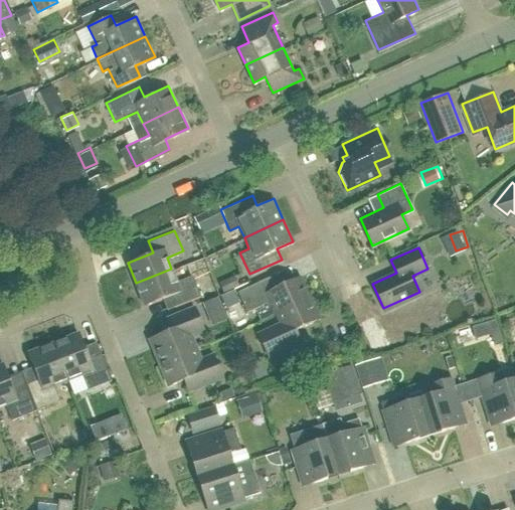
[(171,269),(136,283),(144,304),(169,294),(174,306),(200,296),(191,274),(176,281),(171,269)]
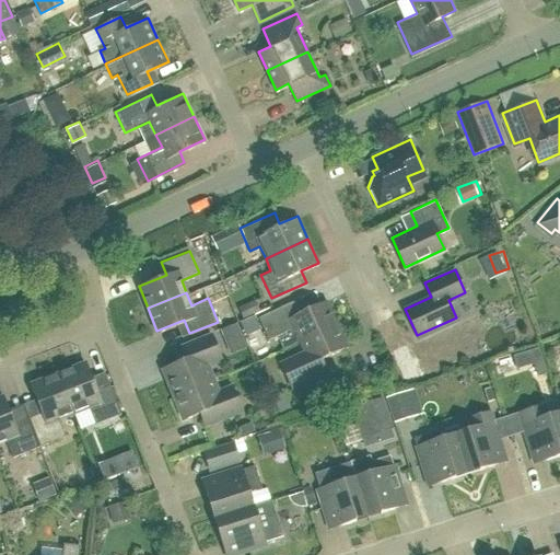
[(292,326),(299,339),(336,322),(326,299),(300,311),(294,299),(258,315),(268,338),(292,326)]
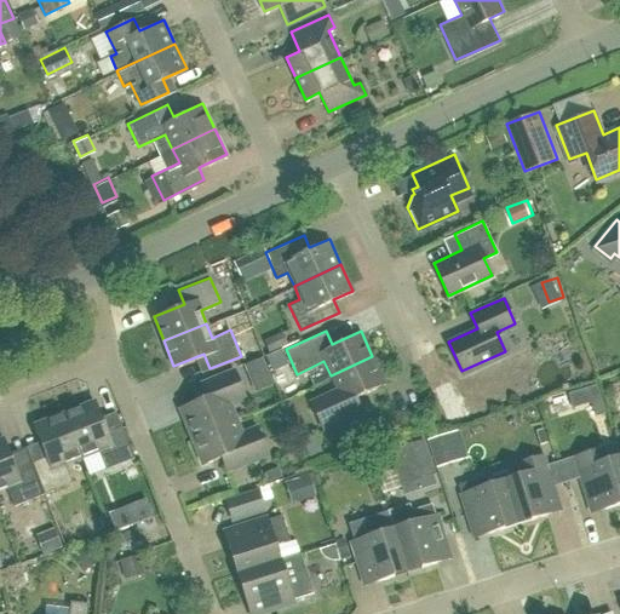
[(263,355),(245,362),(251,374),(268,367),(263,355)]
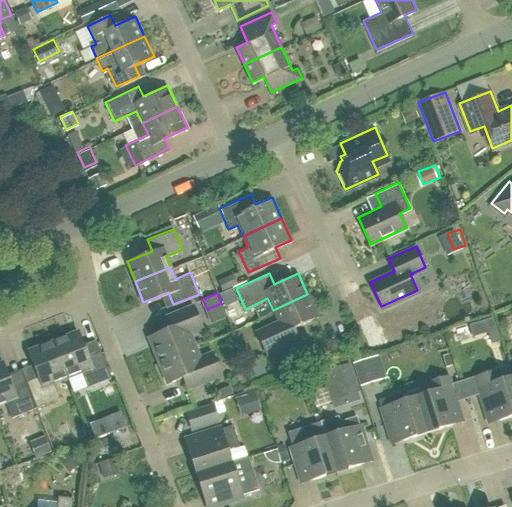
[(307,294),(273,310),(278,322),(256,332),(265,353),(298,338),(293,326),(317,315),(307,294)]
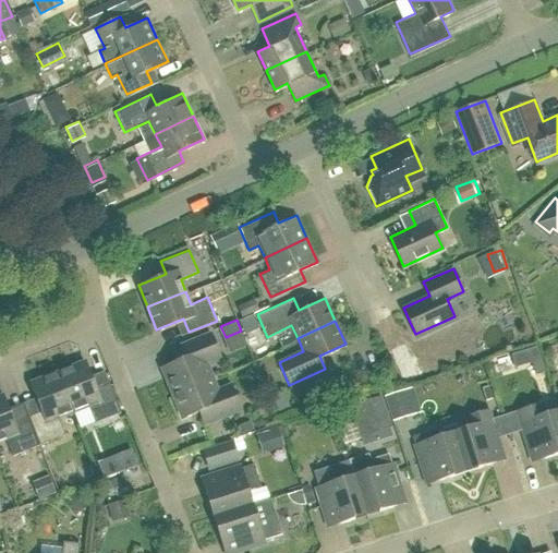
[(171,391),(211,375),(206,362),(220,356),(210,332),(186,341),(191,353),(161,365),(171,391)]
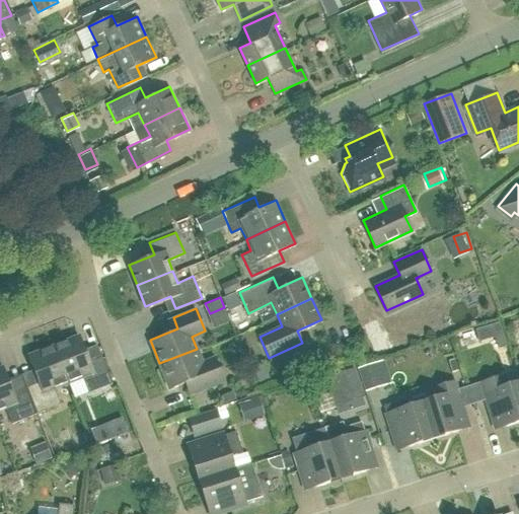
[(53,345),(67,380),(81,375),(87,391),(112,381),(101,355),(88,360),(78,334),(53,345)]
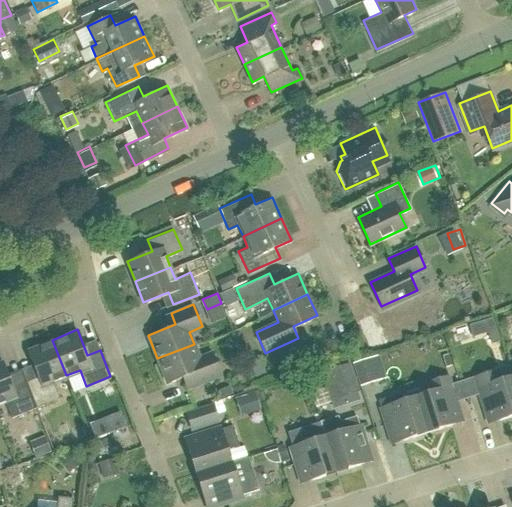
[(25,380),(36,406),(59,397),(53,380),(66,375),(52,340),(28,350),(37,375),(25,380)]
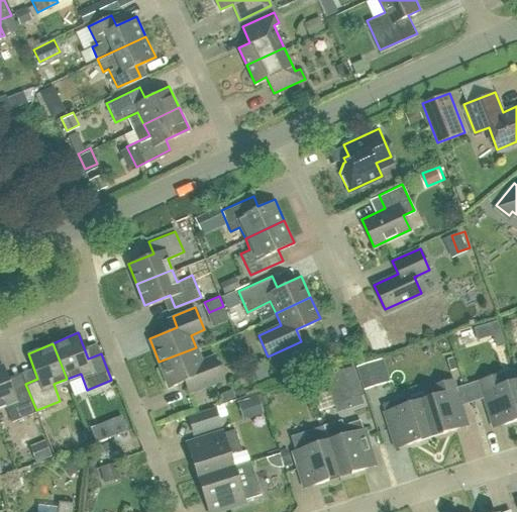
[(196,347),(159,362),(169,386),(184,380),(188,391),(223,377),(214,354),(200,360),(196,347)]
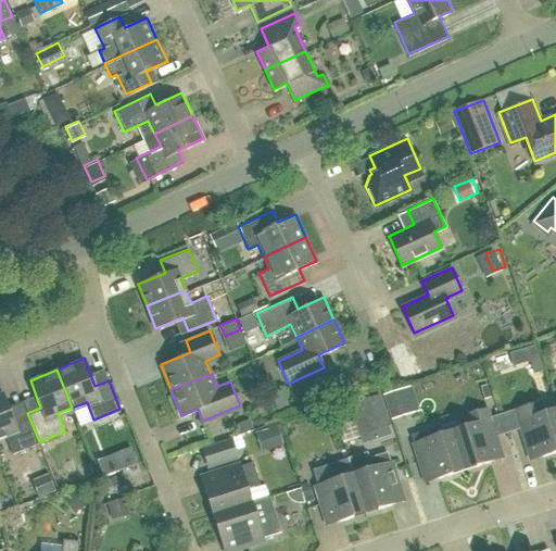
[(419,407),(411,382),(383,391),(392,416),(419,407)]
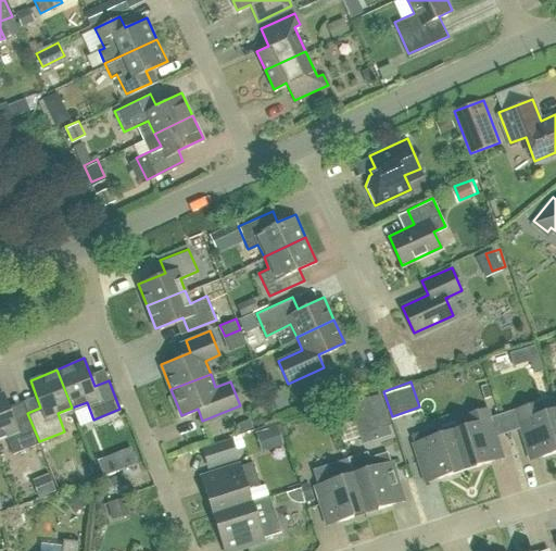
[(0,390),(0,437),(7,435),(13,451),(39,441),(27,413),(14,418),(2,390),(0,390)]
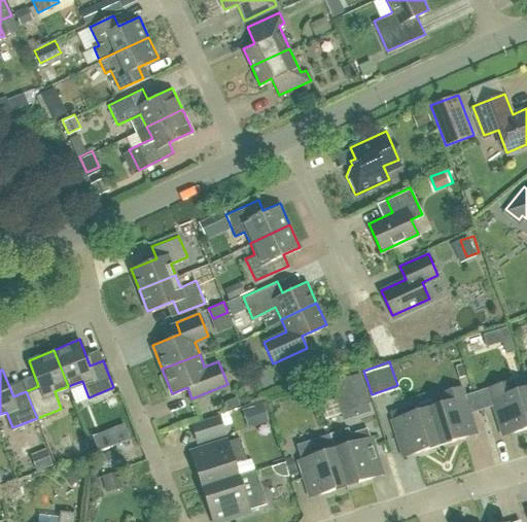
[(526,425),(526,385),(516,389),(512,377),(487,385),(502,433),(526,425)]
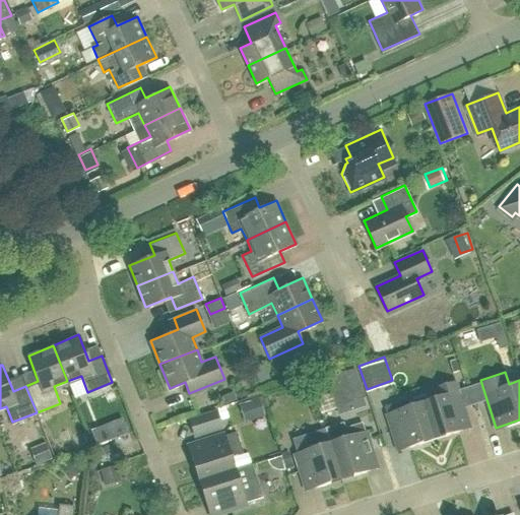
[(434,397),(421,400),(434,437),(469,426),(454,379),(431,386),(434,397)]
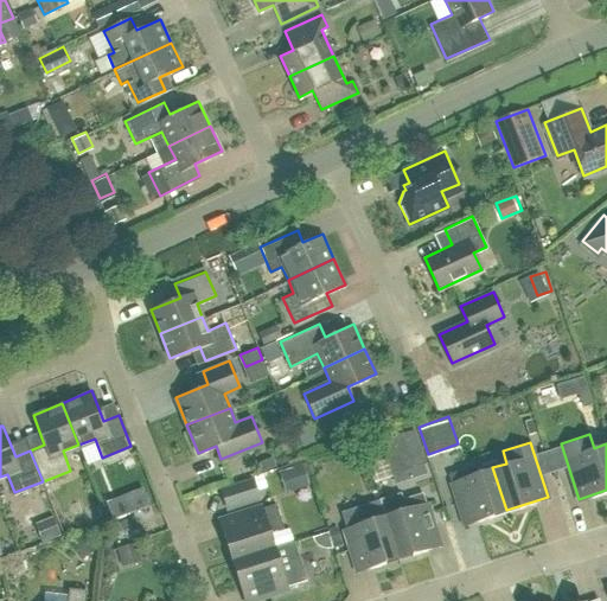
[(557,452),(549,454),(553,466),(561,462),(557,452)]
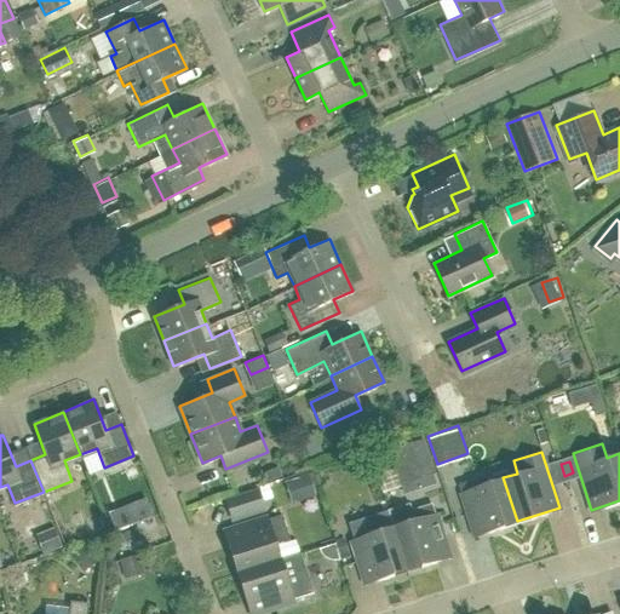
[(556,478),(564,476),(561,464),(551,468),(556,478)]
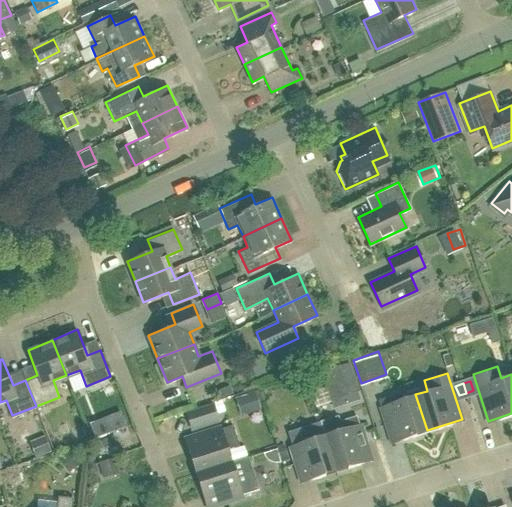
[(391,442),(427,430),(415,394),(402,399),(399,390),(377,397),(391,442)]
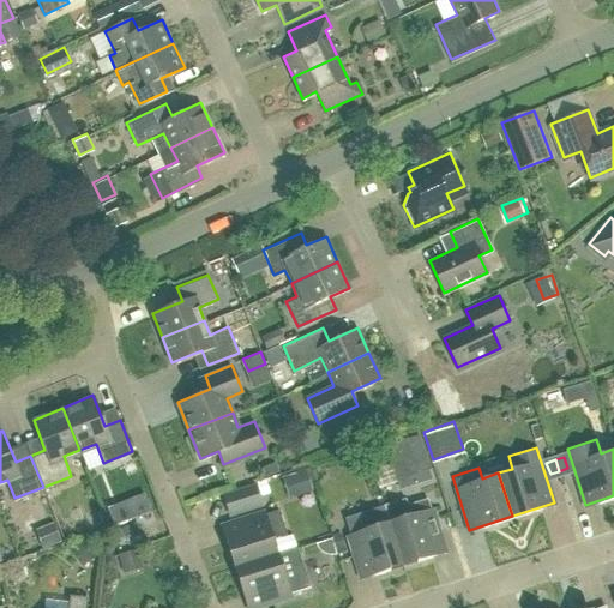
[(262,503),(254,480),(221,489),(229,513),(262,503)]
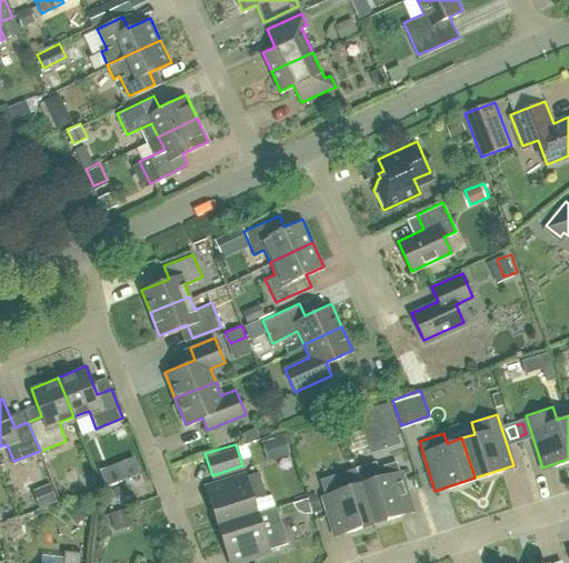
[(356,465),(373,522),(412,509),(400,470),(399,470),(395,458),(377,463),(376,459),(356,465)]
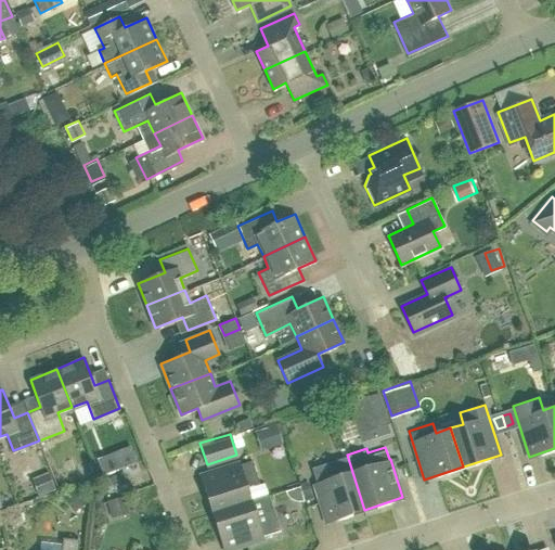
[(112,450),(94,457),(101,473),(118,467),(112,450)]
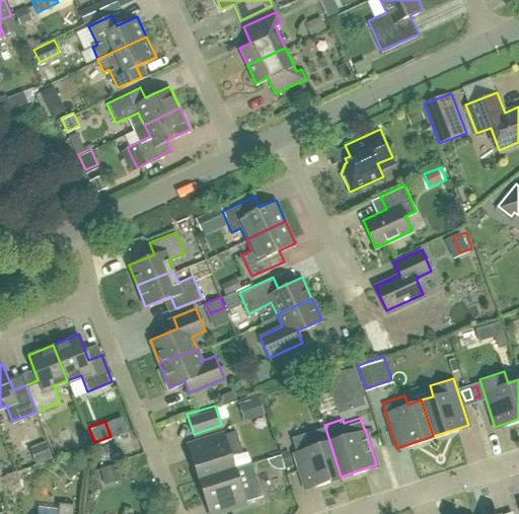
[(305,488),(341,476),(324,425),(290,436),(295,451),(293,451),(305,488)]
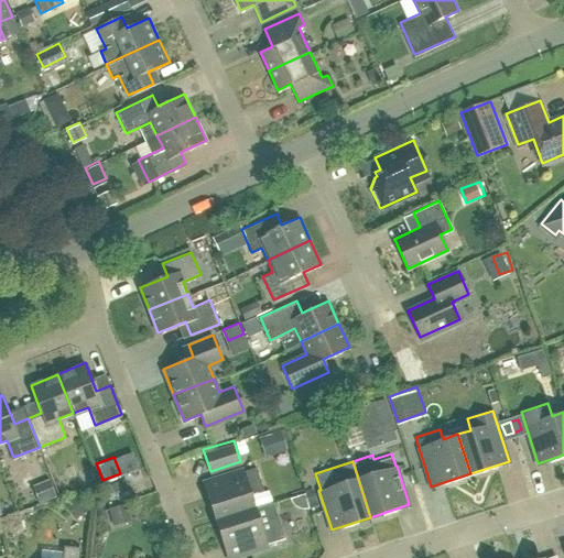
[(215,520),(255,506),(250,492),(263,488),(256,467),(242,470),(242,468),(203,480),(215,520)]
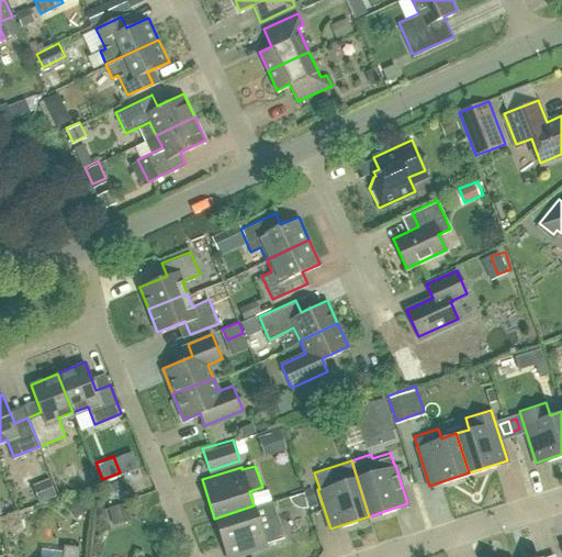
[(90,504),(77,488),(63,499),(76,515),(90,504)]
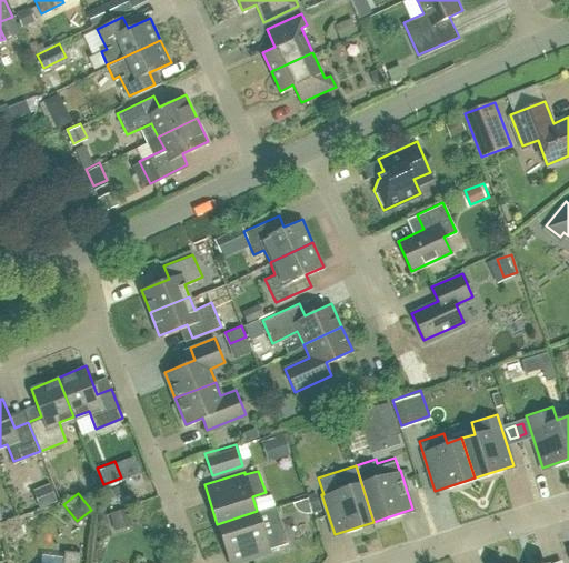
[(128,505),(110,510),(115,528),(132,522),(128,505)]
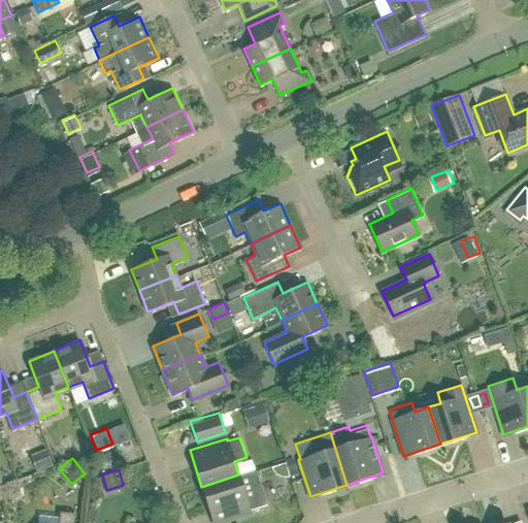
[(201,487),(213,522),(250,511),(249,509),(266,502),(255,469),(238,475),(201,487)]
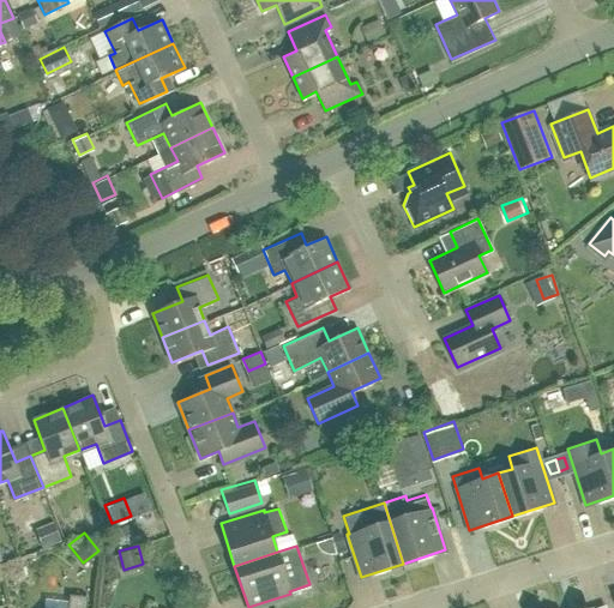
[(85,607),(86,595),(68,594),(67,607),(85,607)]
